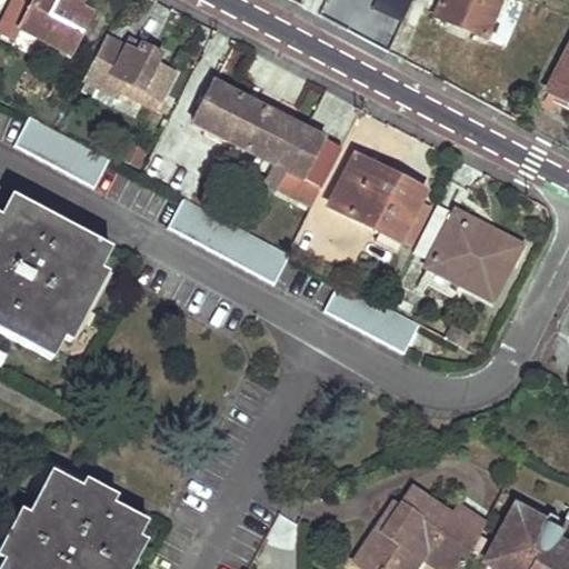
[(12,0),(2,21),(68,57),(90,15),(78,9),(81,0),(12,0)]
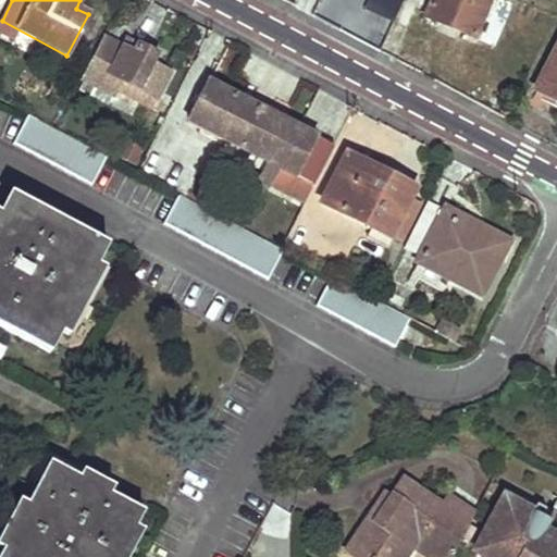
[(433,0),(425,16),(475,40),(494,0),(433,0)]
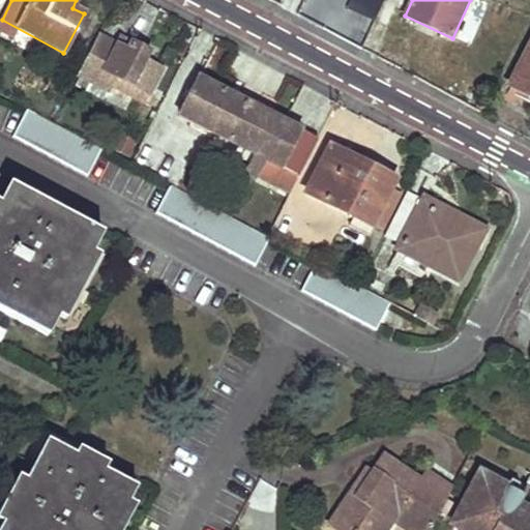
[(77,76),(107,91),(110,85),(114,78),(148,95),(160,70),(144,61),(148,53),(130,43),(126,52),(117,47),(97,36),(77,76)]
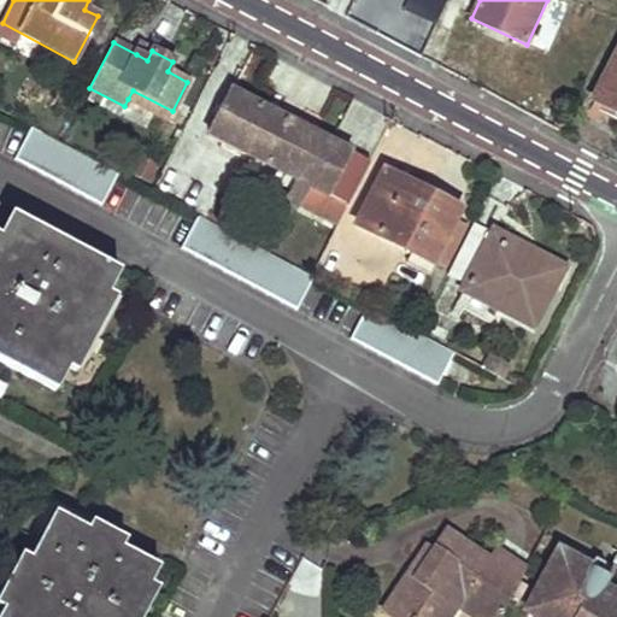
[(152,51),(141,45),(136,54),(147,60),(152,51)]
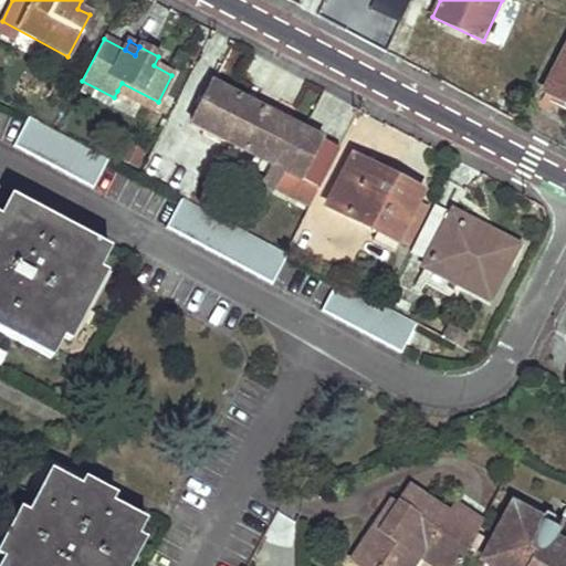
[(565,54),(547,91),(565,100),(565,102),(564,106),(565,106),(565,54)]
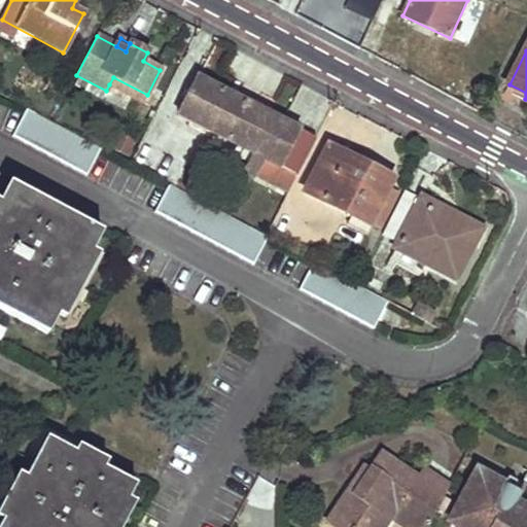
[(147,95),(113,77),(109,84),(143,103),(147,95)]
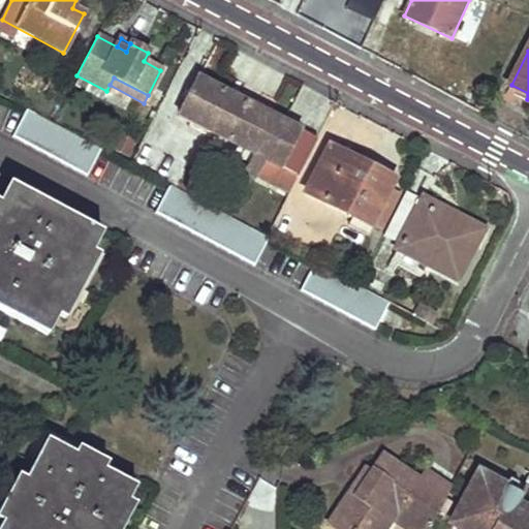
[(197,80),(190,78),(177,106),(182,110),(197,80)]
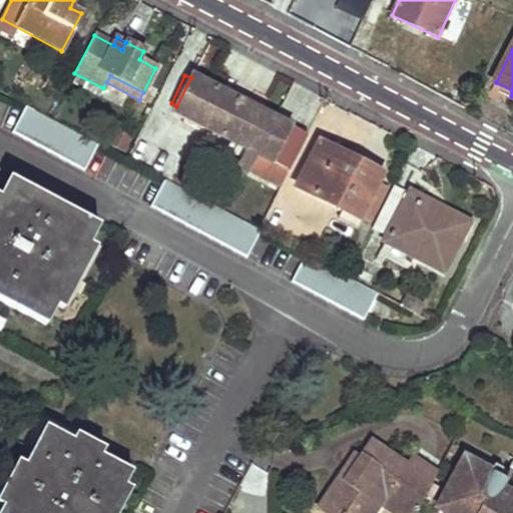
[(247,170),(270,182),(279,165),(293,164),(307,135),(255,108),(192,76),(191,77),(176,106),(167,123),(179,130),(185,118),(255,154),(247,170)]
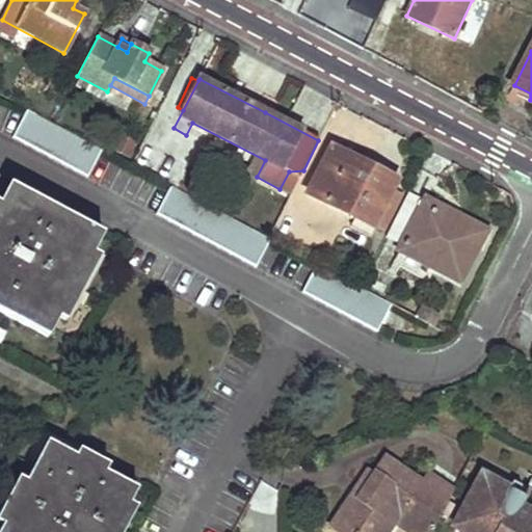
[(0,85),(0,96),(26,110),(28,111),(32,103),(0,85)]
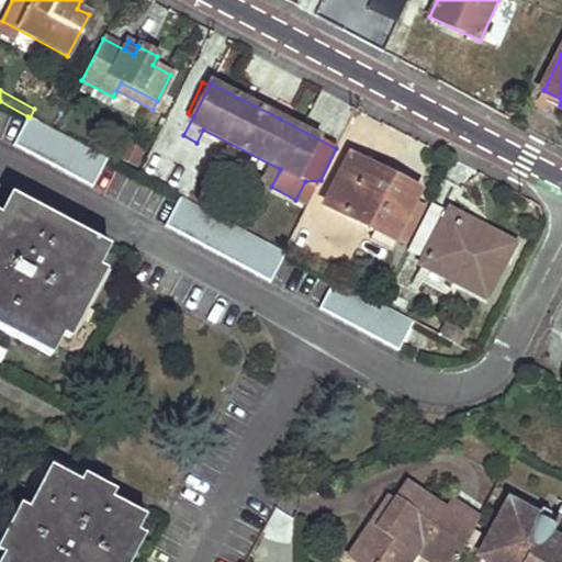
[(508,105),(504,116),(509,119),(514,108),(508,105)]
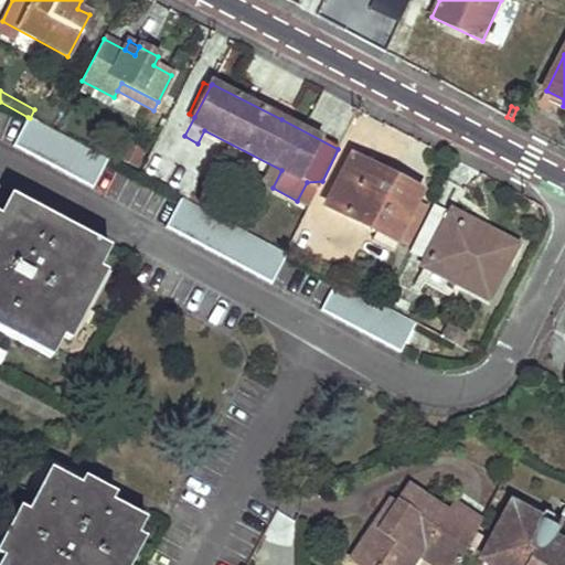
[(185,116),(172,109),(167,118),(181,126),(185,116)]
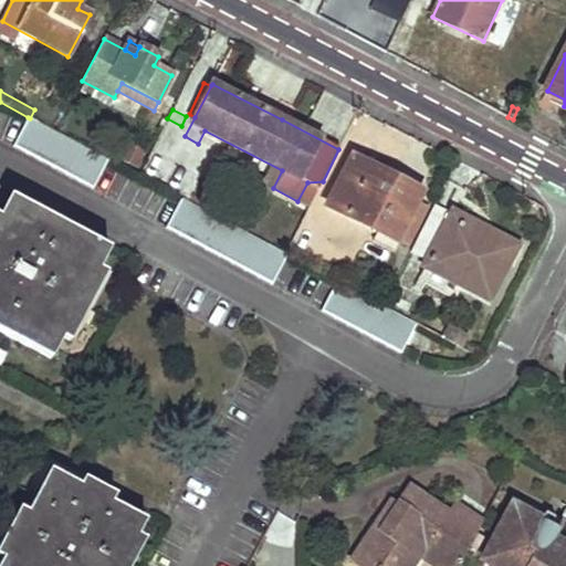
[(28,117),(12,147),(93,189),(107,160),(30,118),(28,117)]
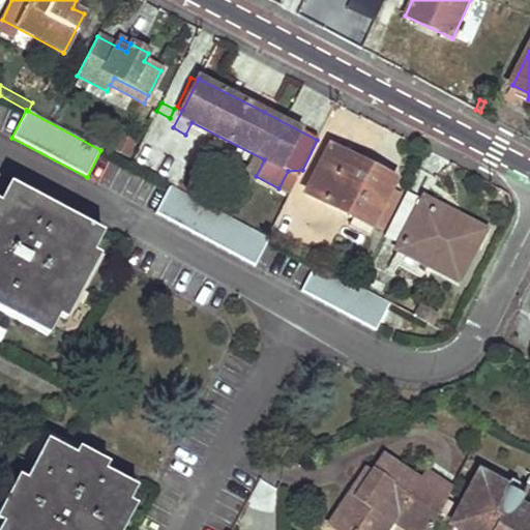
[(264,159),(192,122),(185,135),(222,153),(218,157),(256,176),(264,159)]
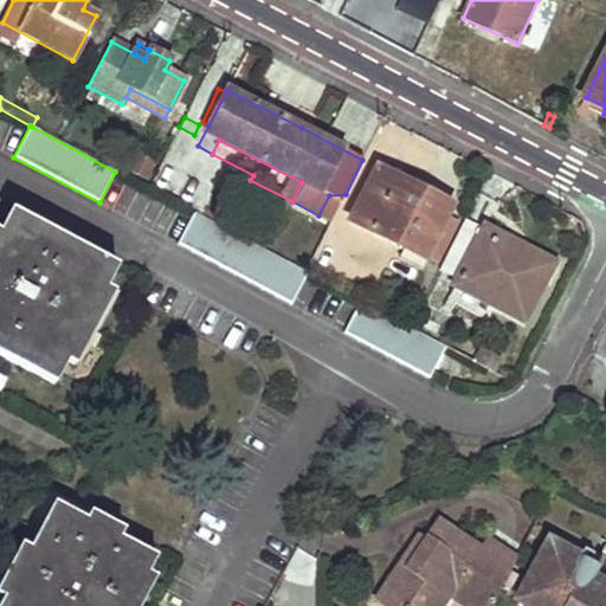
[(146,179),(154,163),(135,154),(127,169),(146,179)]
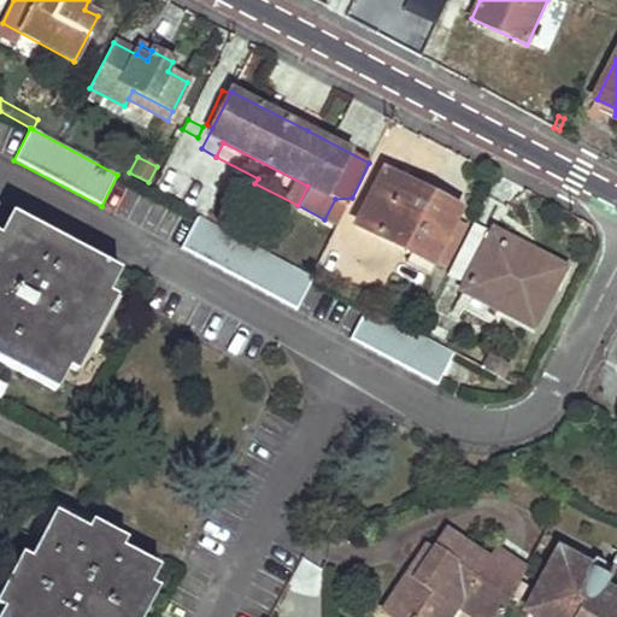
[(382,176),(356,227),(411,256),(428,265),(454,215),(427,200),(382,176)]
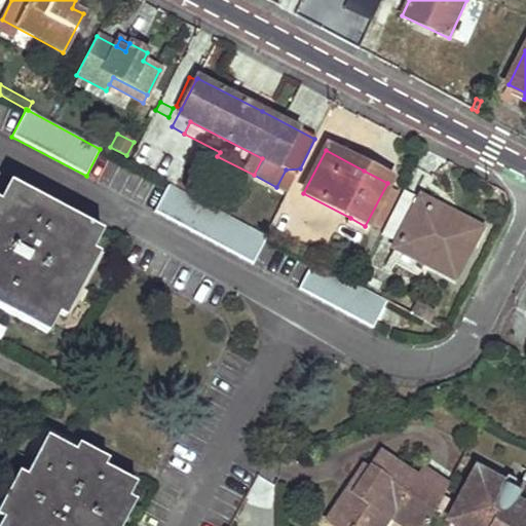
[(0,310),(46,335),(57,315),(67,295),(61,292),(68,280),(74,269),(79,272),(90,251),(101,232),(50,205),(7,183),(0,195),(0,310)]
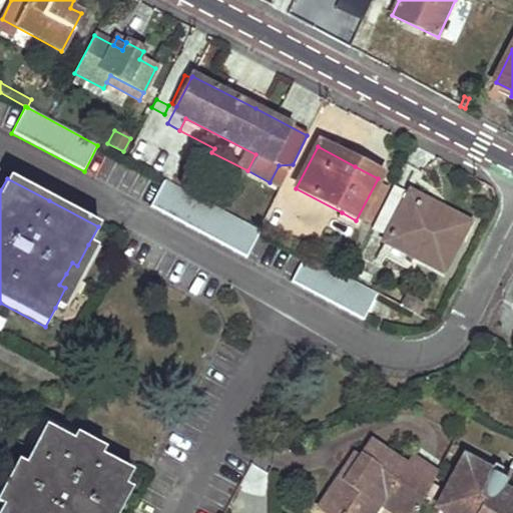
[(150,206),(246,258),(261,231),(164,180),(150,206)]
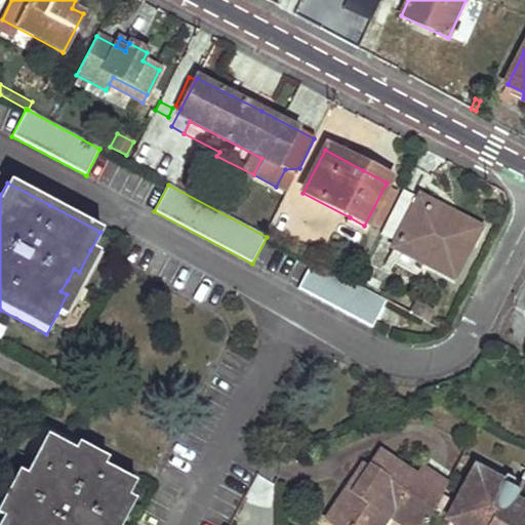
[(299,192),(289,186),(283,198),(293,203),(299,192)]
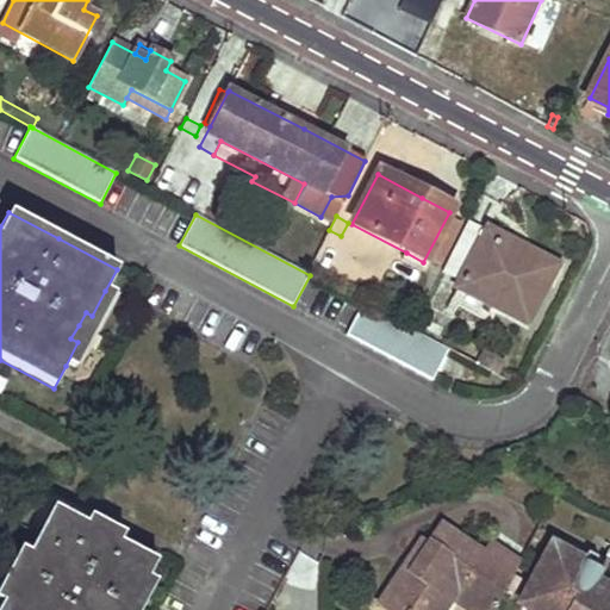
[(487,230),(470,221),(464,231),(481,241),(487,230)]
